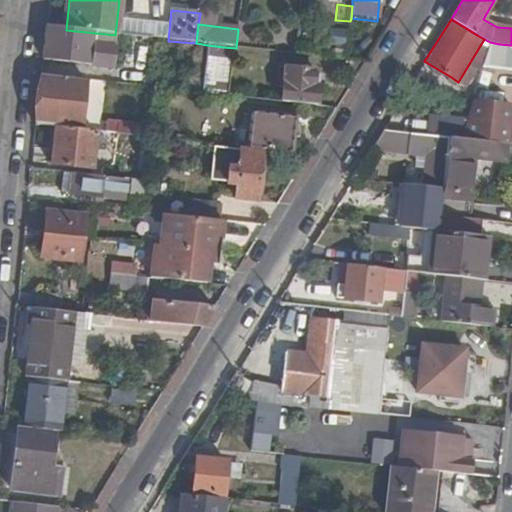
[(47,28),(43,61),(113,68),(146,72),(148,50),(113,46),(115,35),(66,30),(47,28)]
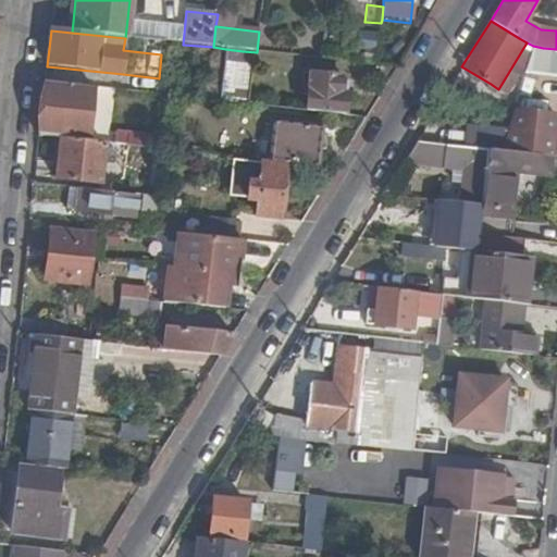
[(123,50),(161,54),(163,42),(125,38),(123,50)]
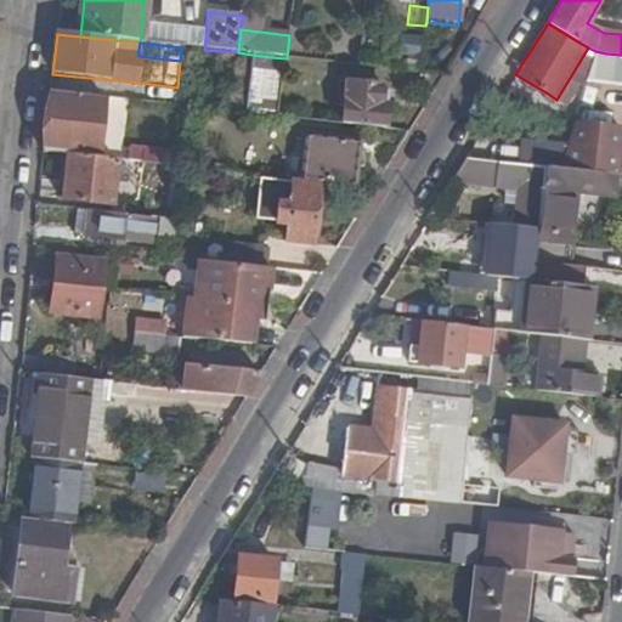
[(605,64),(606,54),(595,51),(592,63),(605,64)]
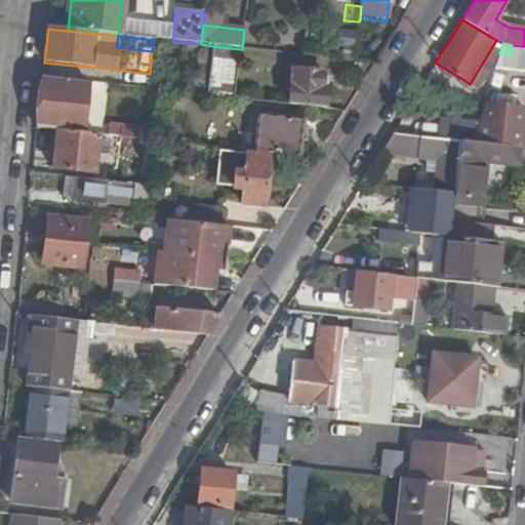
[(212,46),(206,96),(224,98),(229,48),(212,46)]
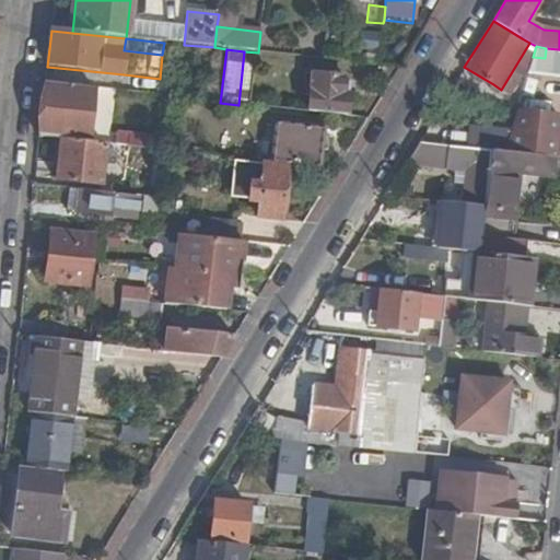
[(160,79),(124,74),(121,92),(158,96),(160,79)]
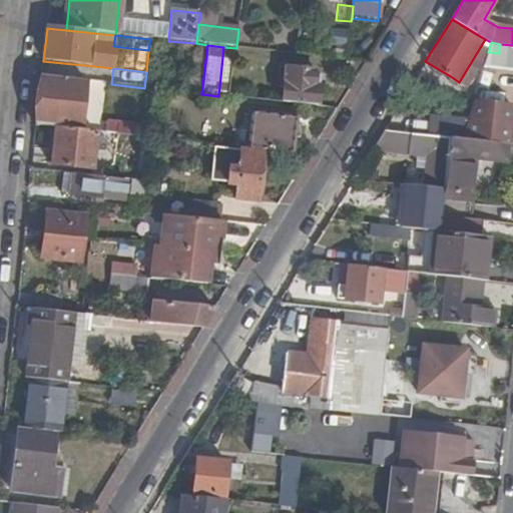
[(283,104),(318,108),(321,88),(315,87),(316,72),(287,69),(287,76),(282,75),(281,83),(285,83),(283,104)]
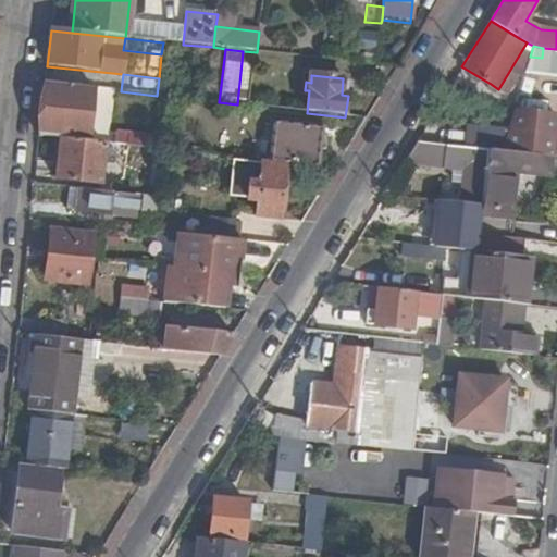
[(45,84),(39,139),(60,141),(86,144),(93,89),(45,84)]
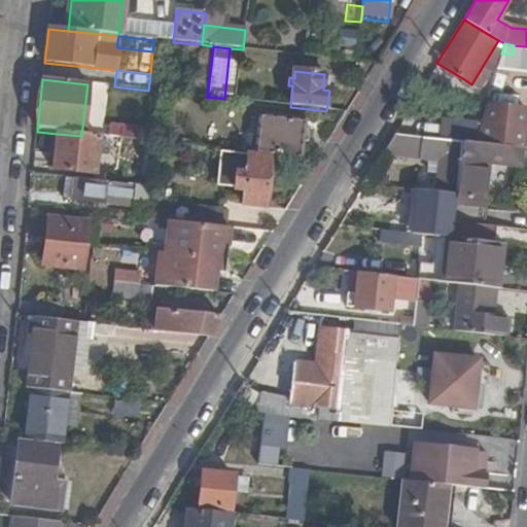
[(526,109),(486,105),(483,116),(473,142),(522,147),(526,109)]
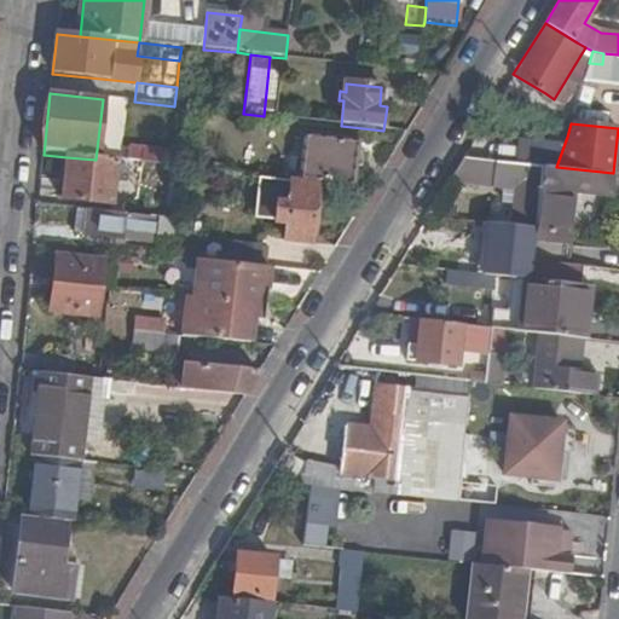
[(556,167),(567,137),(549,133),(538,166),(541,166),(556,167)]
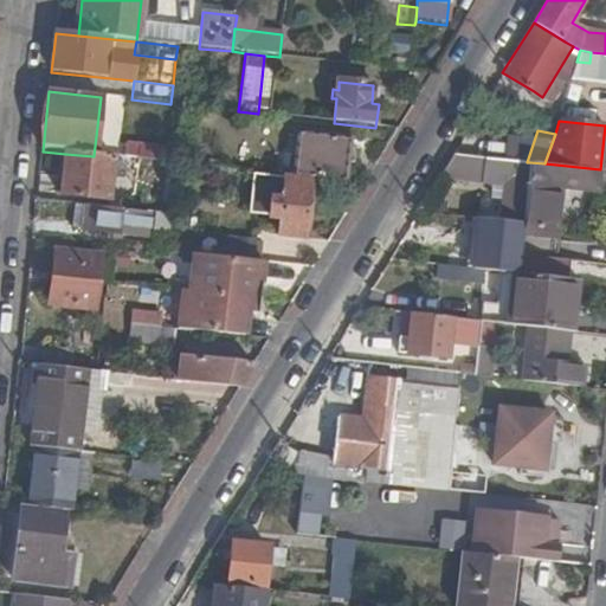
[(294,174),(345,180),(349,140),(298,134),(294,174)]
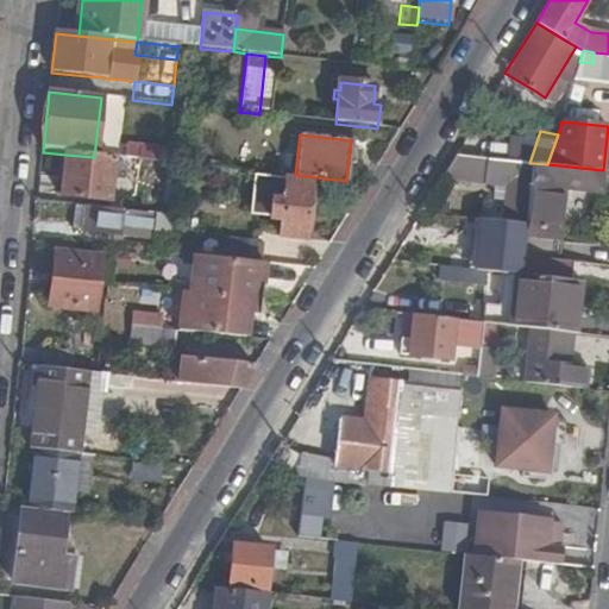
[(179,167),(180,152),(140,148),(138,162),(179,167)]
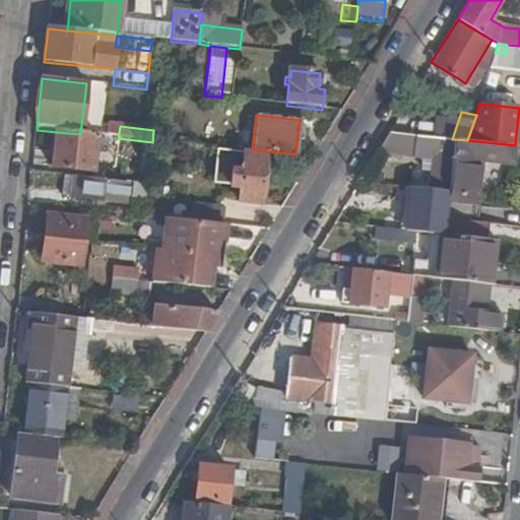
[(80,134),(56,132),(51,168),(99,175),(100,168),(93,167),(96,136),(80,134)]
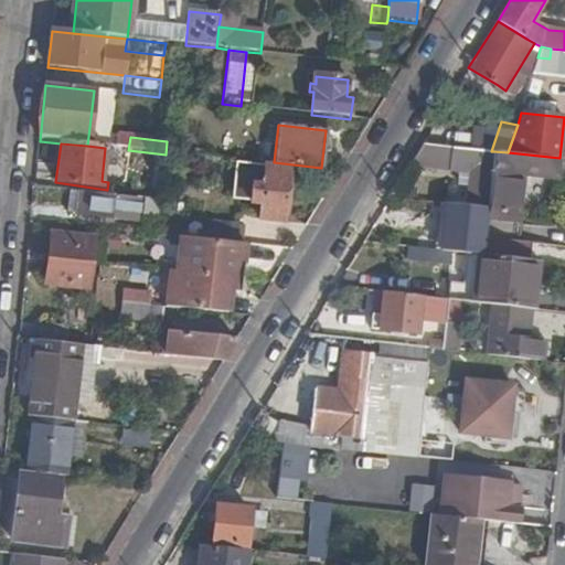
[(491,151),(422,144),(407,164),(461,170),(468,171),(467,185),(466,205),(488,208),(493,151),(491,151)]
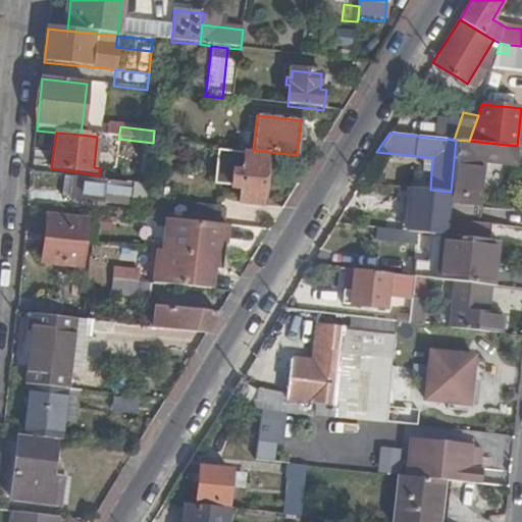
[(515,166),(517,146),(469,141),(456,140),(451,192),(450,200),(476,202),(481,162),(515,166)]
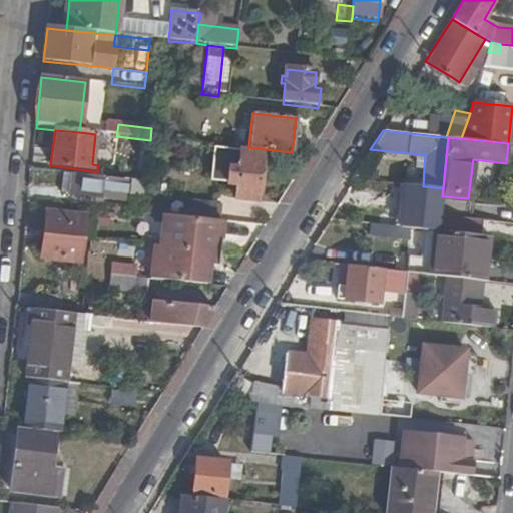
[(257,201),(264,152),(239,150),(237,166),(228,165),(226,184),(234,185),(233,199),(257,201)]
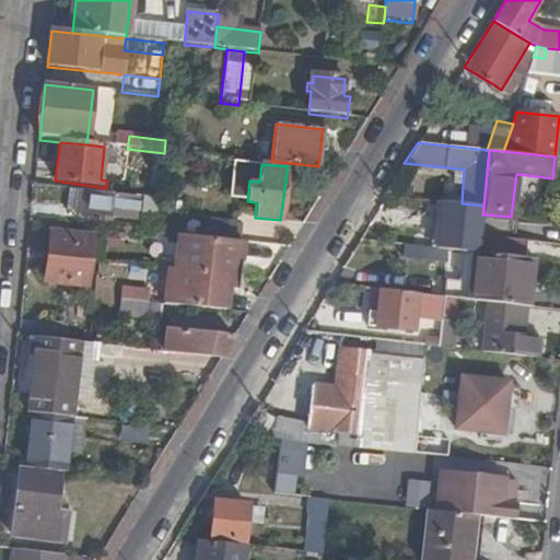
[(455,184),(463,184),(464,170),(457,168),(455,184)]
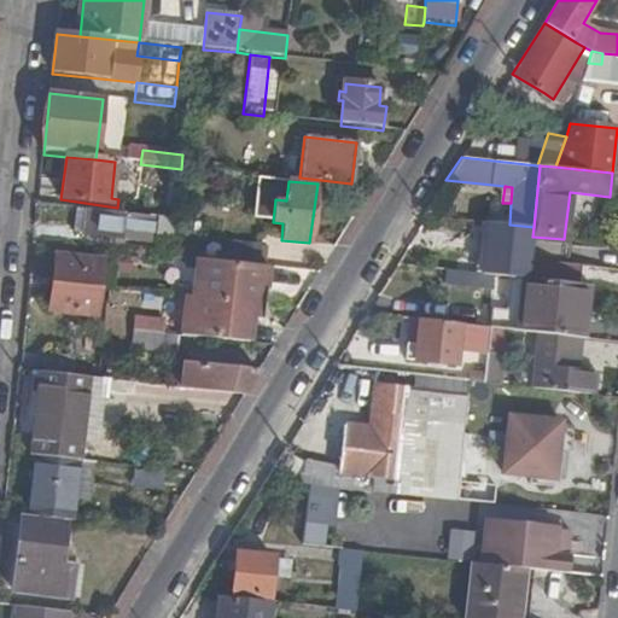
[(91,210),(77,209),(75,234),(88,235),(91,210)]
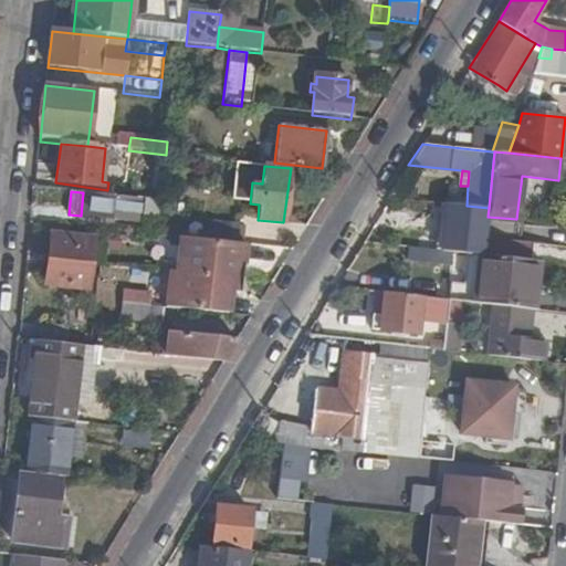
[(83,192),(81,216),(136,221),(137,199),(83,192)]
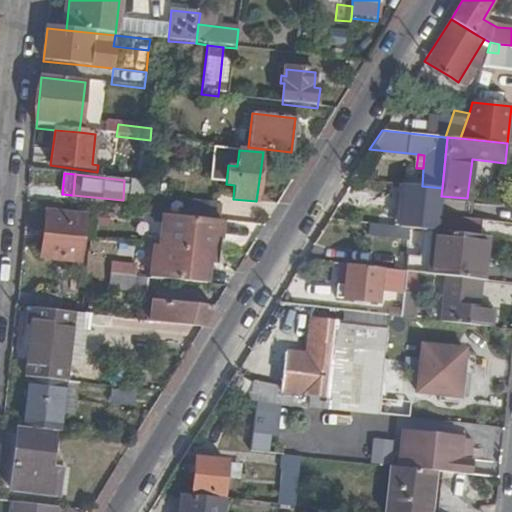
[(143,201),(145,182),(133,181),(131,199),(143,201)]
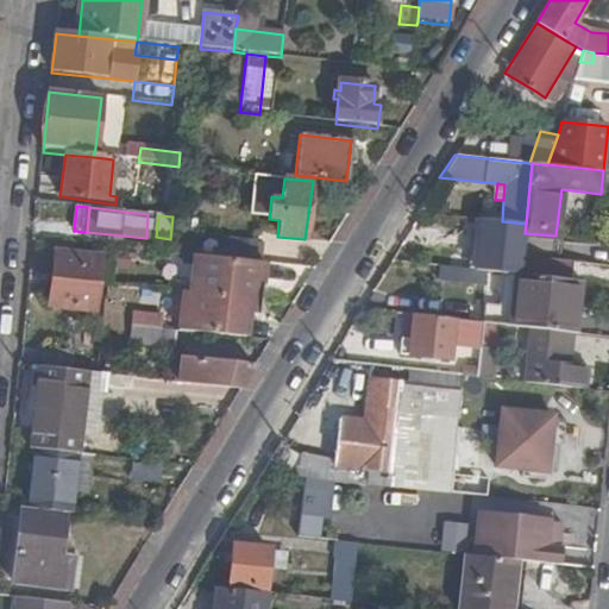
[(522,253),(525,233),(526,224),(502,221),(477,218),(472,269),(490,271),(507,274),(521,275),(522,253)]
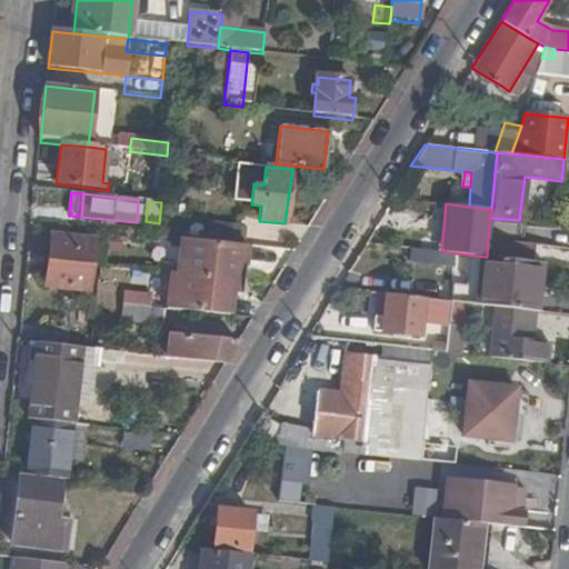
[(488,237),(521,241),(525,220),(519,220),(490,218),(488,237)]
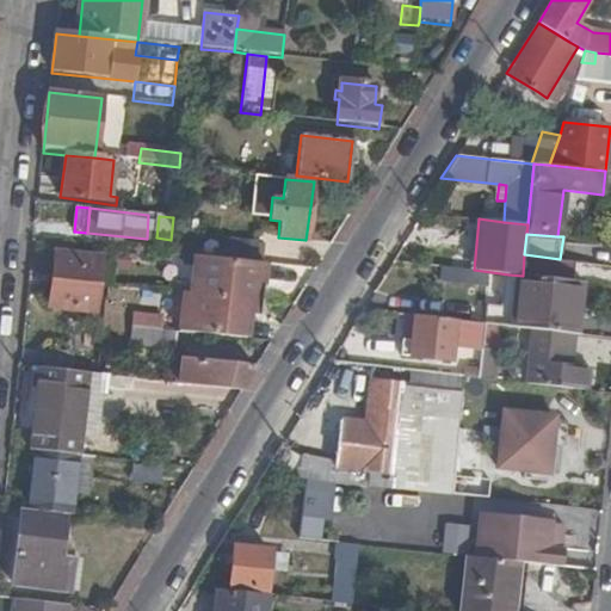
[(156,238),(155,255),(168,257),(171,240),(156,238)]
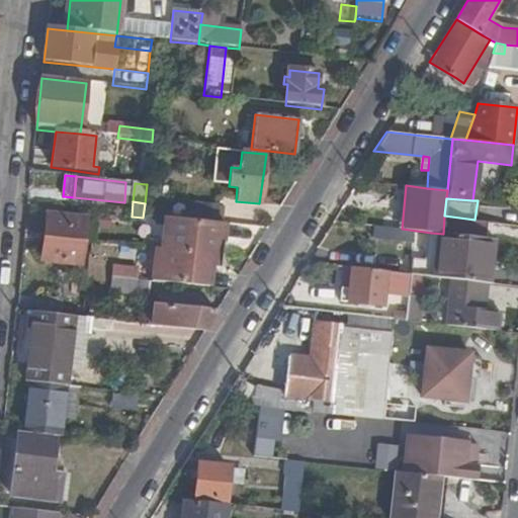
[(108,230),(109,216),(93,213),(92,228),(108,230)]
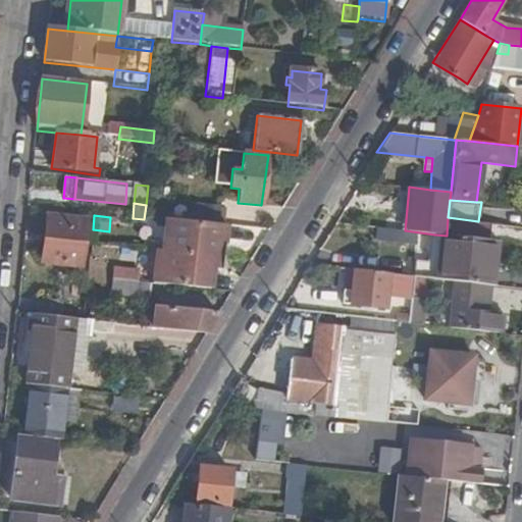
[(490,241),(490,223),(478,221),(448,217),(447,236),(449,236),(490,241)]
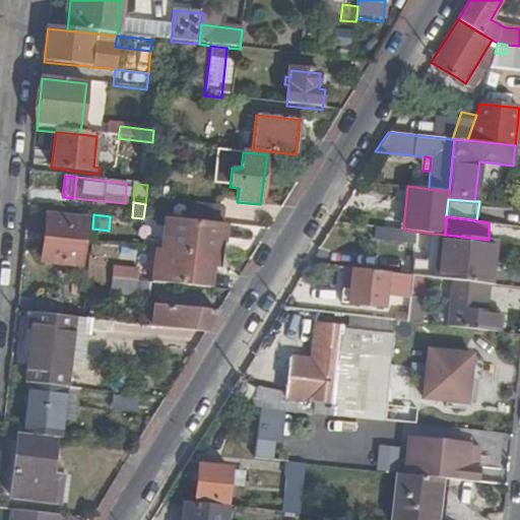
[(45,262),(83,267),(88,222),(49,217),(45,262)]
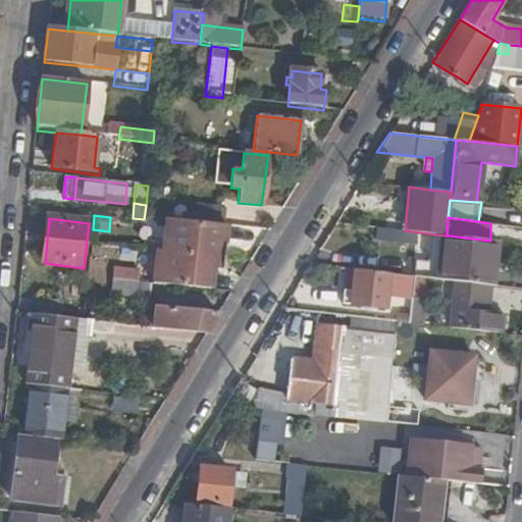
[(221,272),(227,227),(166,221),(163,252),(155,251),(151,284),(211,292),(213,271),(221,272)]
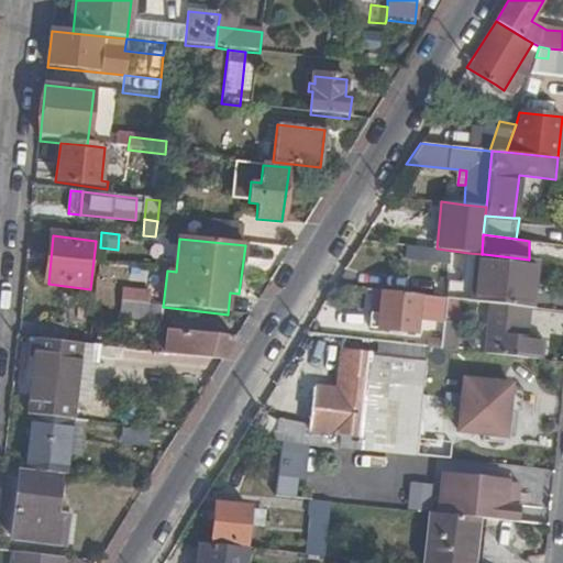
[(451,263),(453,251),(437,249),(407,245),(405,258),(451,263)]
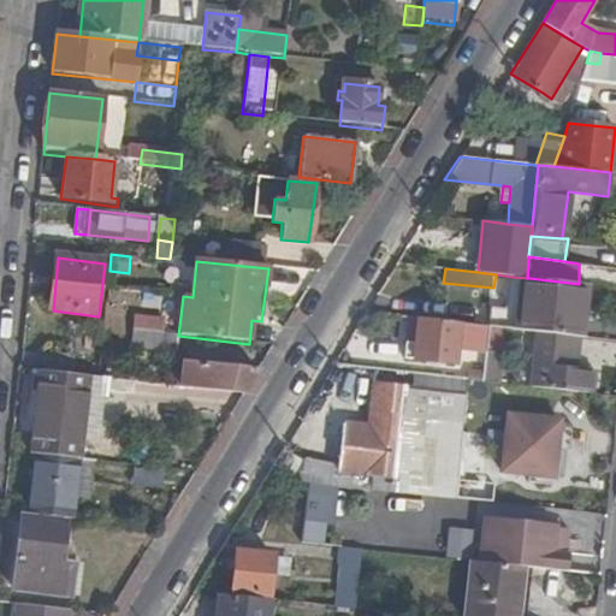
[(529,278),(527,278),(513,277),(508,327),(523,330),(529,278)]
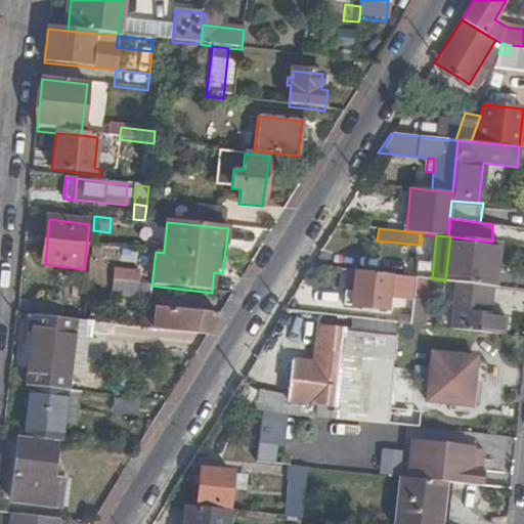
[(496,243),(492,242),(450,236),(445,280),(455,281),(484,285),(492,286),(496,243)]
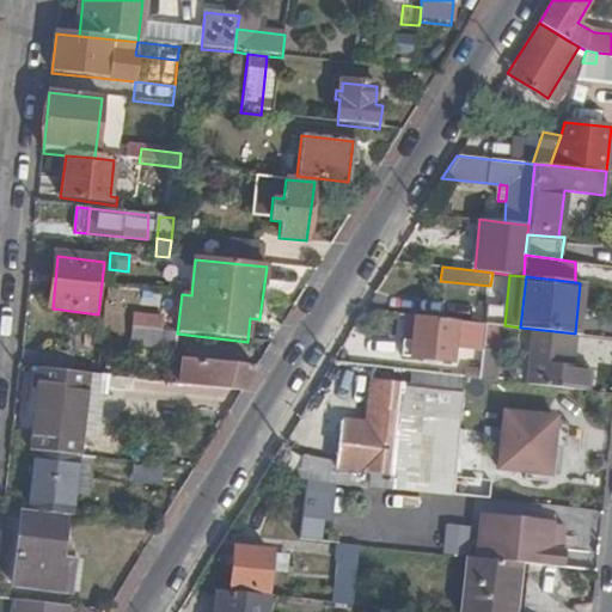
[(583,334),(588,285),(580,283),(575,334),(576,334),(583,334)]
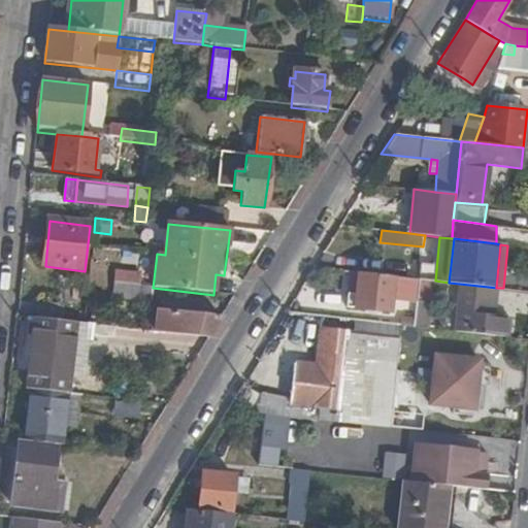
[(353,295),(355,272),(347,271),(344,294),(353,295)]
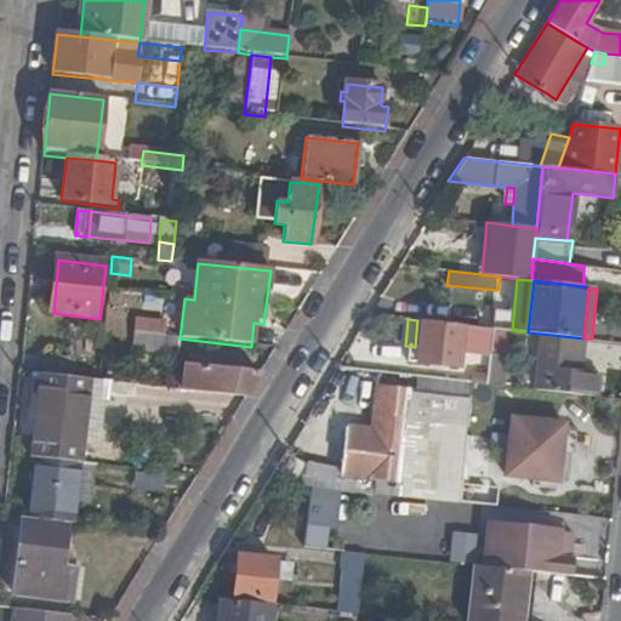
[(462,325),(417,320),(415,347),(405,346),(404,360),(457,366),(462,325)]
